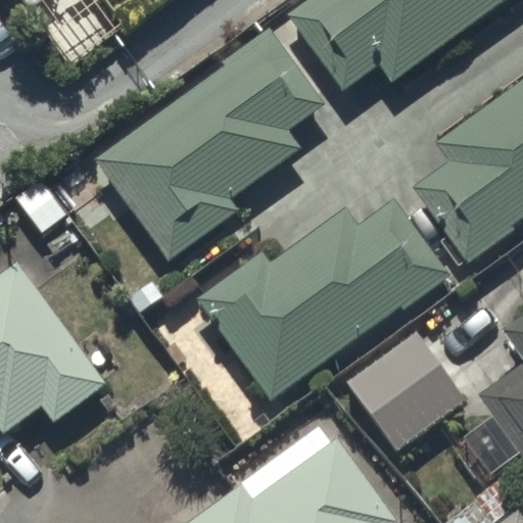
[(310,0),(290,13),(345,90),(382,64),(394,82),(509,0),(310,0)]
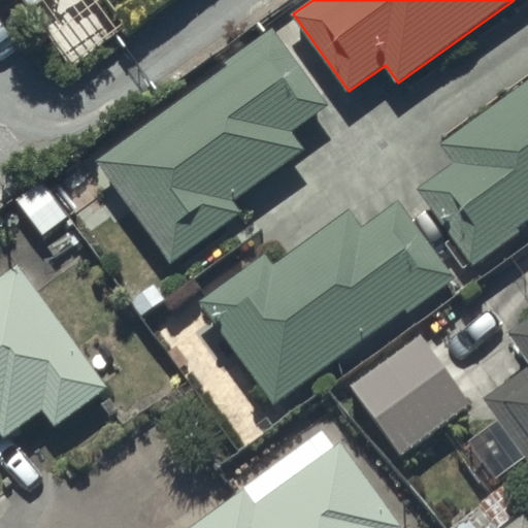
[(275,28),(97,159),(174,264),(243,212),(235,201),(306,149),(294,133),(330,106),(310,79),(325,69),(299,35),(287,44),(275,28)]
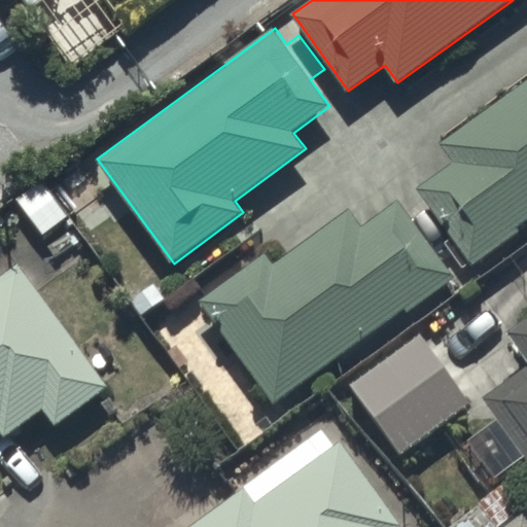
[(526,219),(526,80),(443,141),(457,161),(418,188),(476,269),(526,231),(526,229),(523,223),(526,219)]
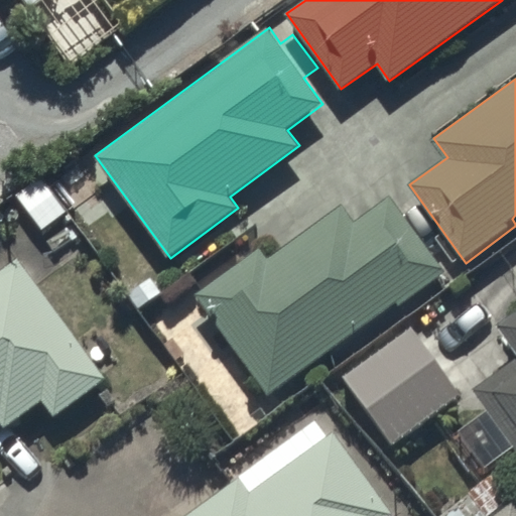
[(197,294),(269,394),(398,300),(400,304),(444,272),(423,243),(435,234),(413,203),(402,211),(392,197),(356,223),(344,207),(271,260),(262,247),(197,294)]
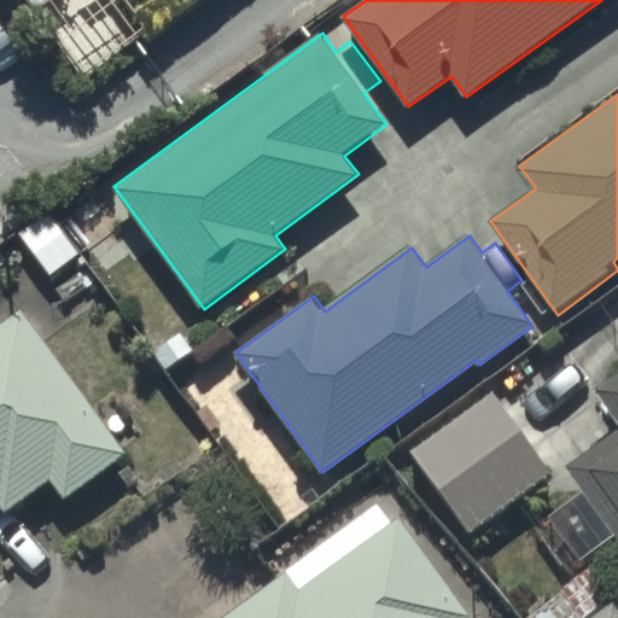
[(0,503),(1,503),(7,512),(51,479),(64,497),(127,452),(21,309),(0,324),(0,503)]
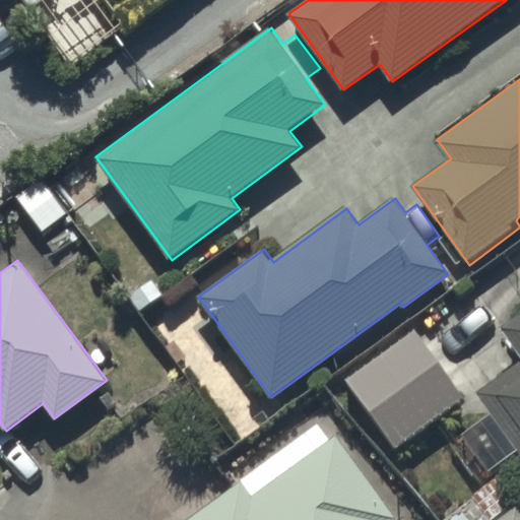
[(519,313),(501,327),(519,353),(519,362),(477,392),(519,451),(519,313)]
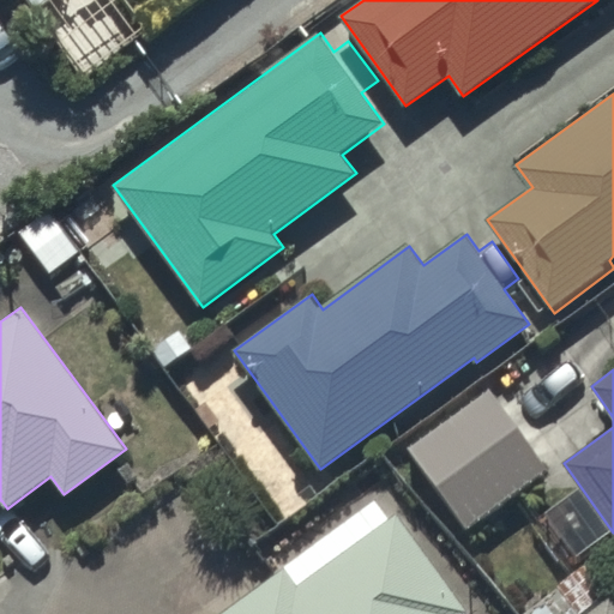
[(491,390),(411,447),(468,528),(548,470),(491,390)]
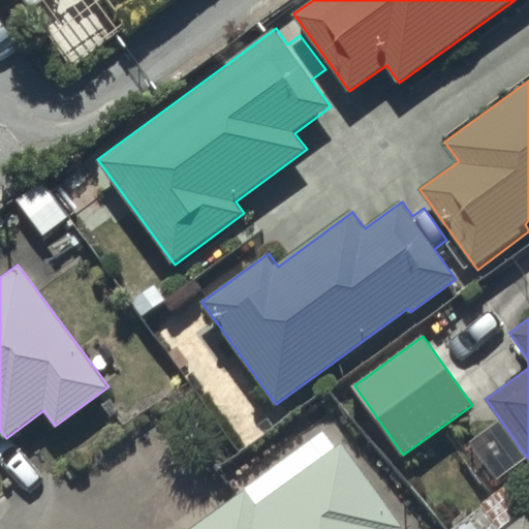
[(403,528),(343,442),(337,447),(325,431),(191,528),(403,528)]
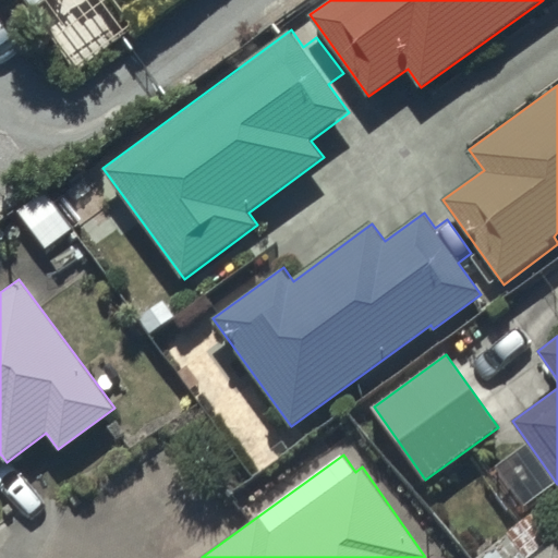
[(557,557),(557,544),(555,541),(532,557),(557,557)]
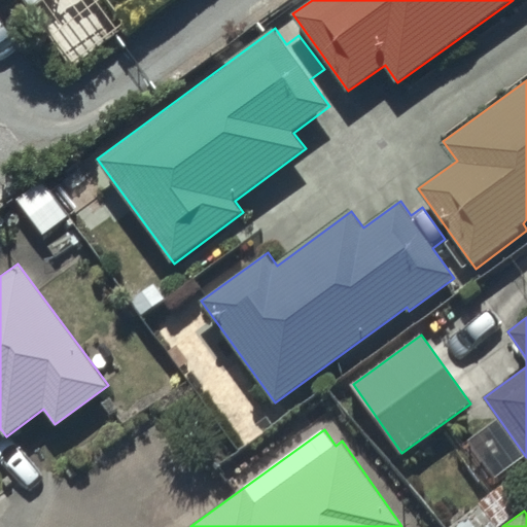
All buildings are outlined.
